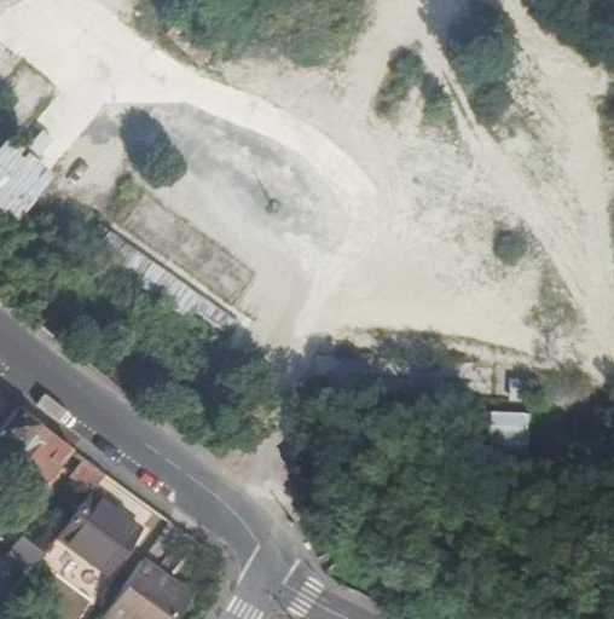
[(0,146),(0,206),(19,221),(58,172),(10,134),(0,146)]
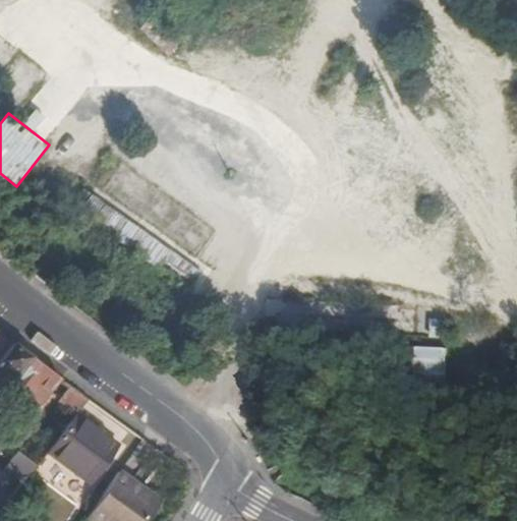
[(191,287),(204,268),(105,204),(93,223),(191,287)]
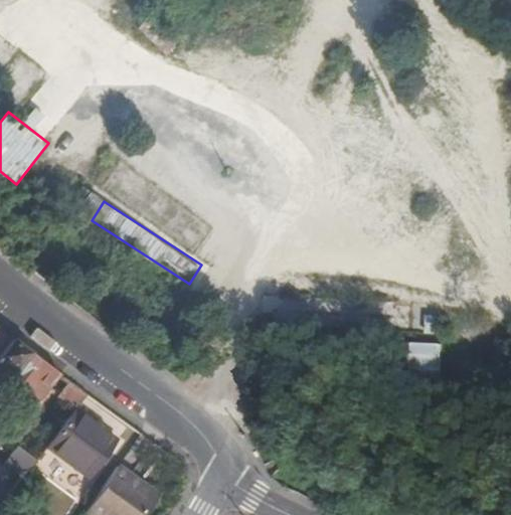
[(447,334),(447,316),(431,315),(430,333),(447,334)]
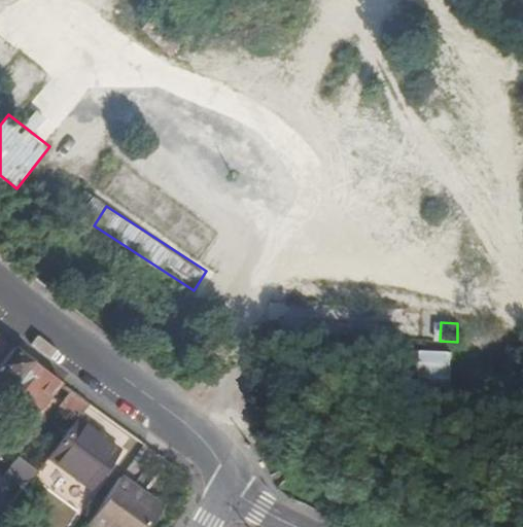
[(0,367),(15,347),(0,334),(0,367)]
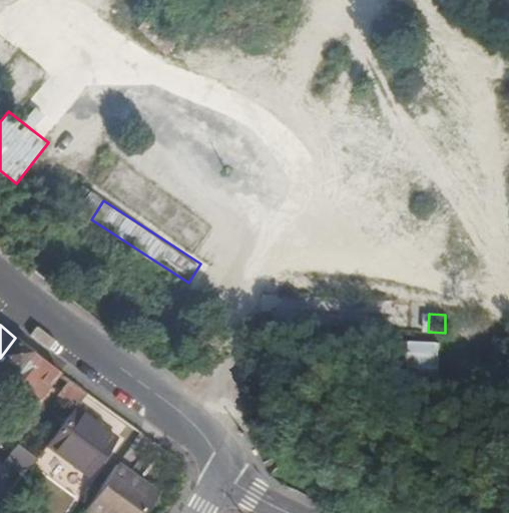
[(0,358),(0,380),(5,374),(41,400),(62,373),(15,338),(0,358)]
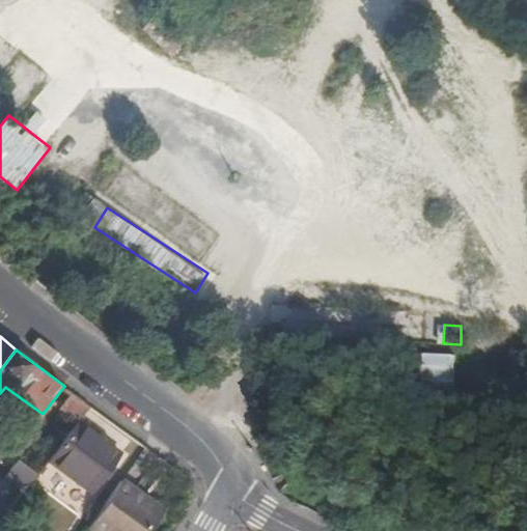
[(425,392),(458,393),(460,354),(427,353),(425,392)]
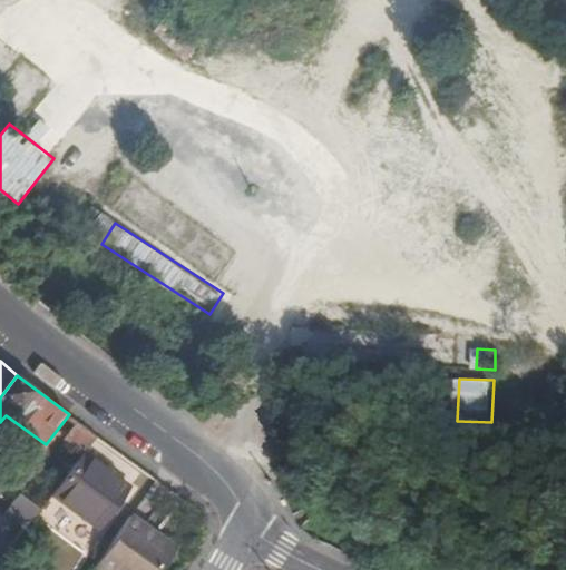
[(55,498),(38,522),(85,558),(135,491),(87,455),(55,498)]
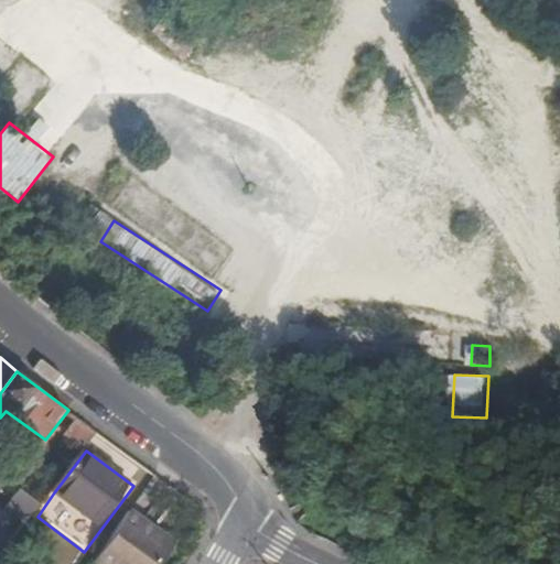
[(22,485),(6,506),(27,523),(43,502),(22,485)]
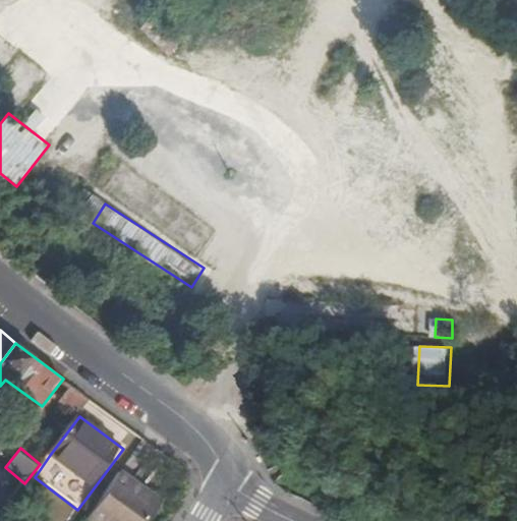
[(121,472),(88,518),(92,520),(108,520),(149,520),(163,503),(121,472)]
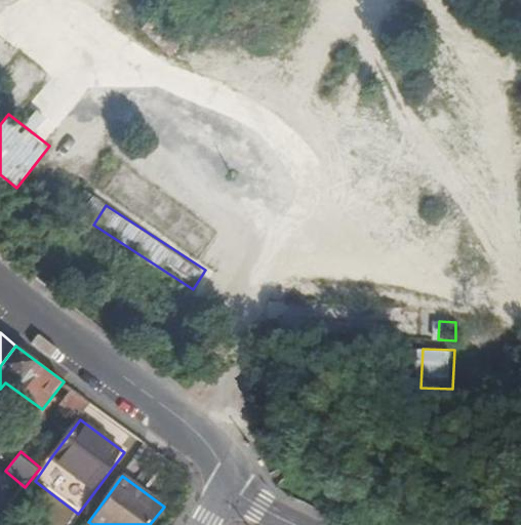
[(0,524),(17,503),(0,490),(0,524)]
